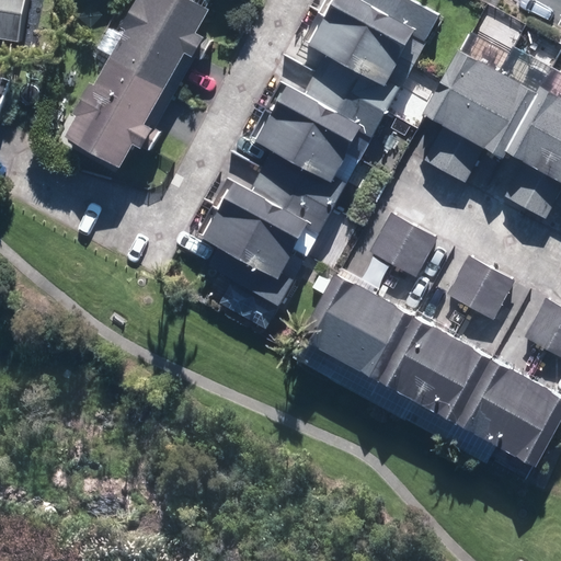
[(0,0),(0,42),(19,44),(23,0),(0,0)]
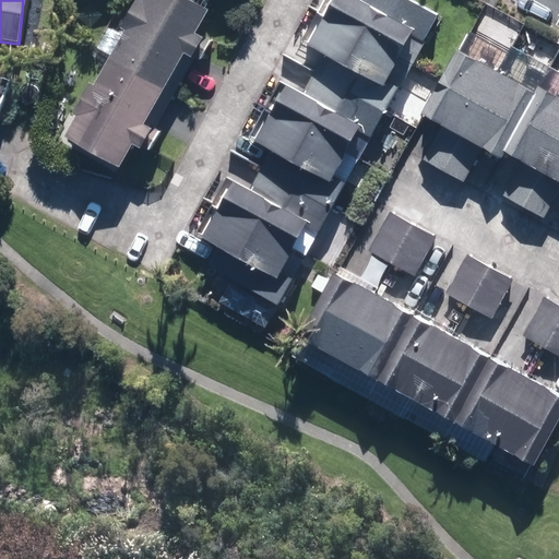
[(133,0),(125,19),(130,21),(94,87),(88,85),(76,106),(82,109),(63,143),(120,174),(135,146),(151,155),(163,133),(157,130),(192,66),(198,69),(214,40),(198,31),(209,11),(188,0),(141,0),(140,0),(133,0)]
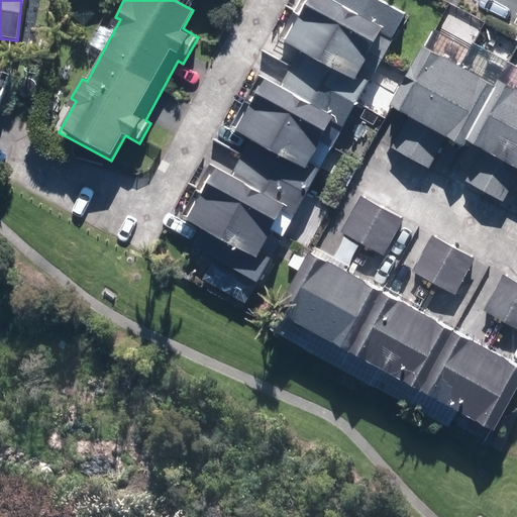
[(295,0),(276,37),(298,49),(278,88),(255,76),(225,132),(247,144),(228,180),(206,169),(176,225),(250,266),(280,210),(295,218),(404,15),(375,0),(295,0)]
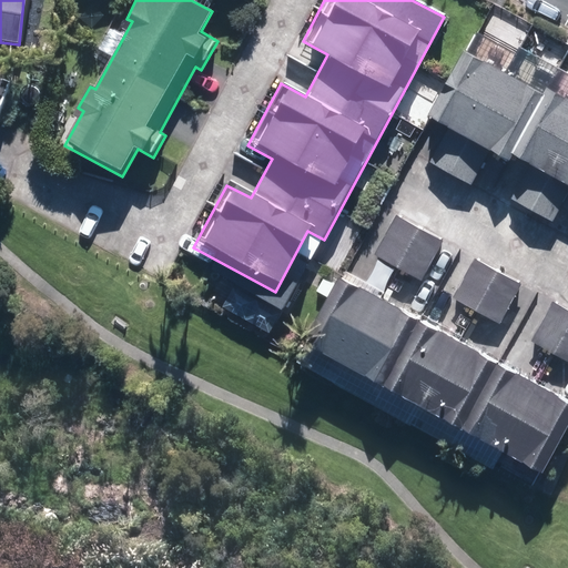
[(567,109),(546,97),(541,103),(467,60),(430,125),(507,169),(513,159),(567,191),(567,109)]
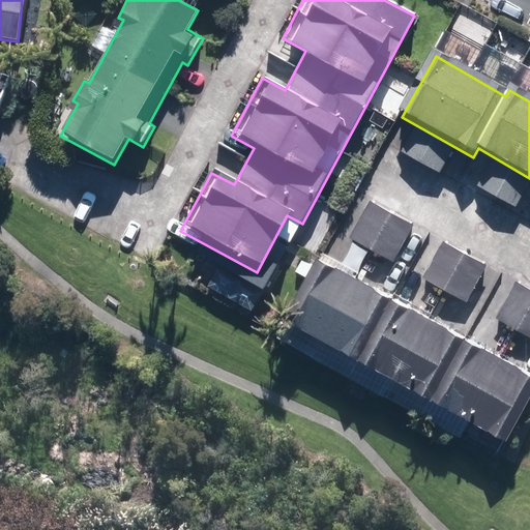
[(412,228),(369,203),(348,240),(391,264),(412,228)]
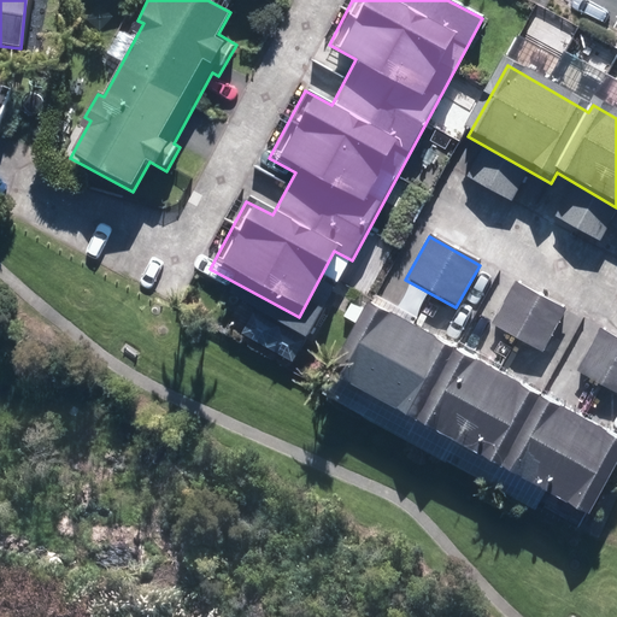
[(566,310),(515,282),(492,325),(545,352),(566,310)]
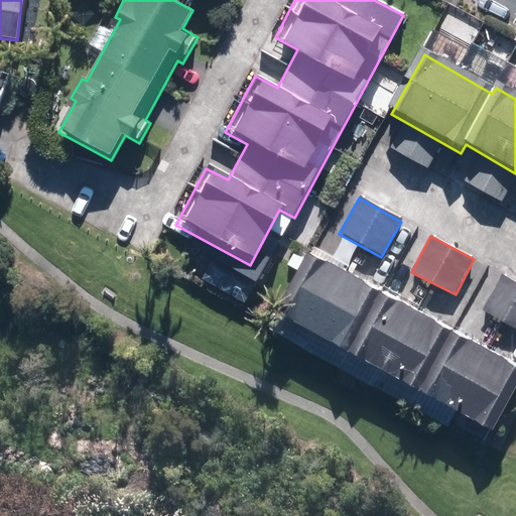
[(515,367),(314,257),(274,331),(308,350),(315,337),(384,375),(377,388),(412,408),(420,394),(489,431),(515,382),(515,367)]
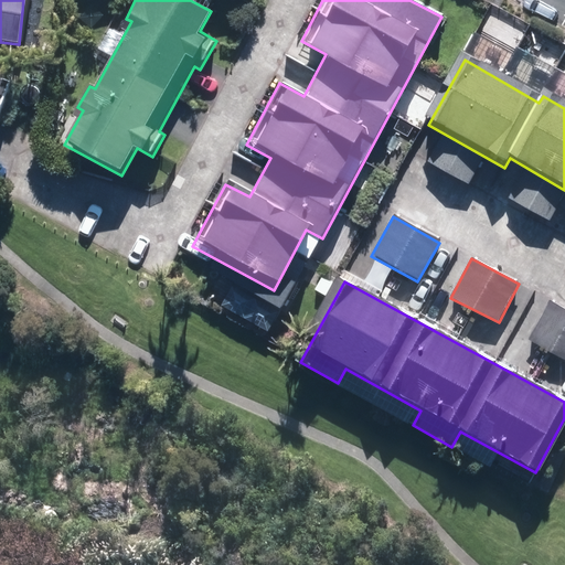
[(564,310),(548,302),(528,343),(564,362),(564,310)]
